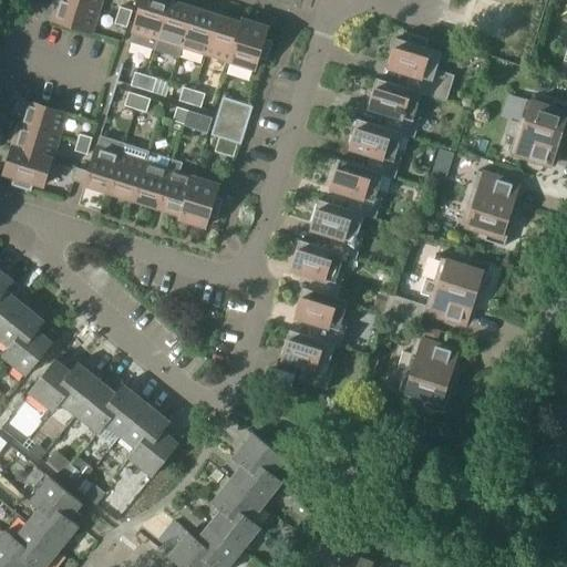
[(101,9),(73,0),(61,0),(54,20),(94,32),(101,9)]
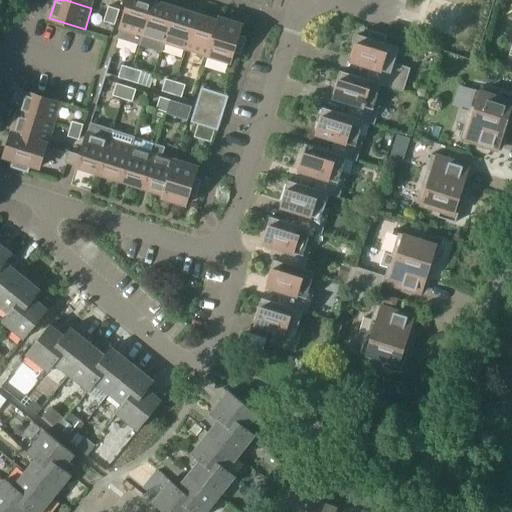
[(145,35),(155,3),(145,0),(128,0),(118,37),(142,45),(145,35)]
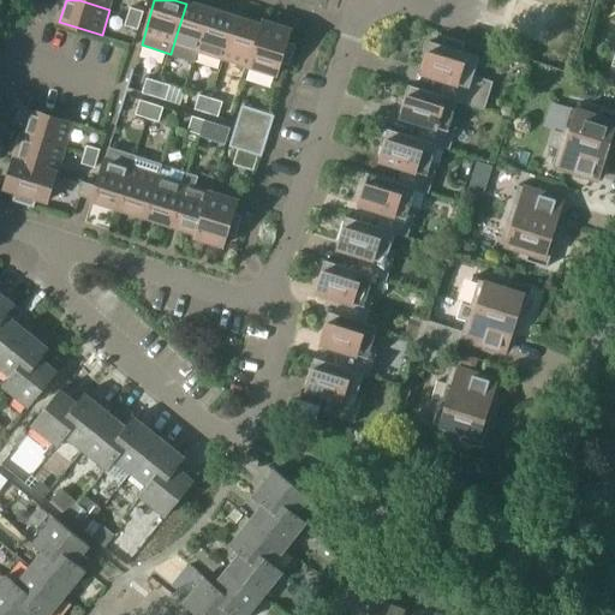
[(195,61),(198,49),(201,51),(213,12),(186,4),(174,42),(171,54),(195,61)]
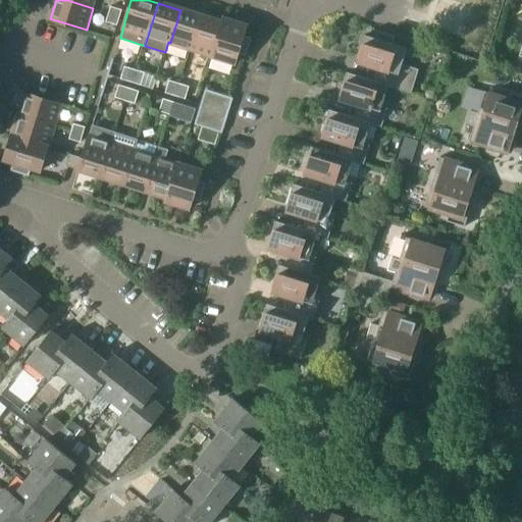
[(109,13),(121,16),(122,11),(111,7),(109,13)]
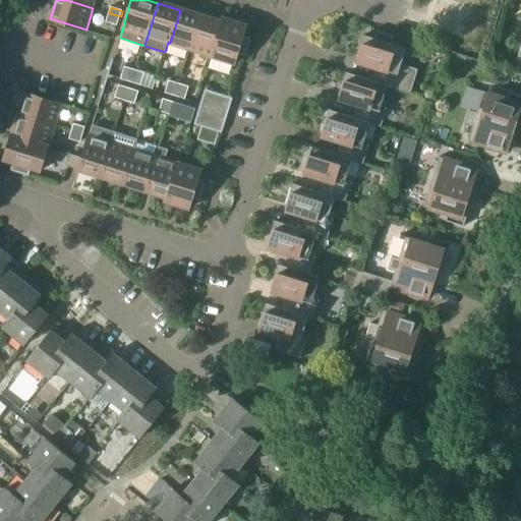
[(191,50),(201,17),(180,10),(170,43),(191,50)]
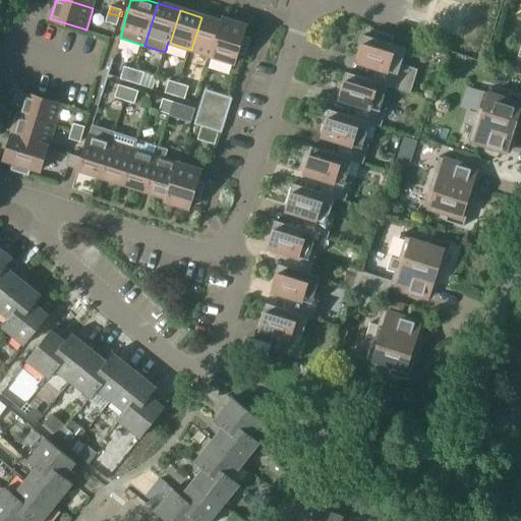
[(121,16),(109,13),(106,23),(117,26),(121,16)]
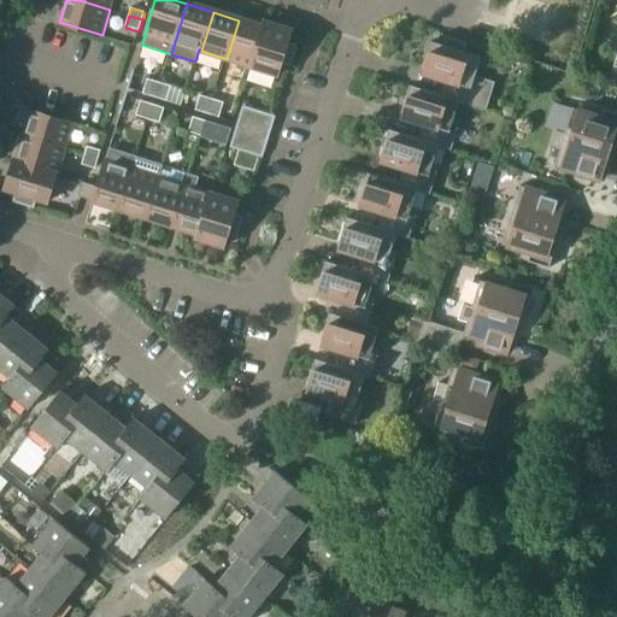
[(227,59),(253,68),(265,29),(264,29),(239,21),(227,59)]
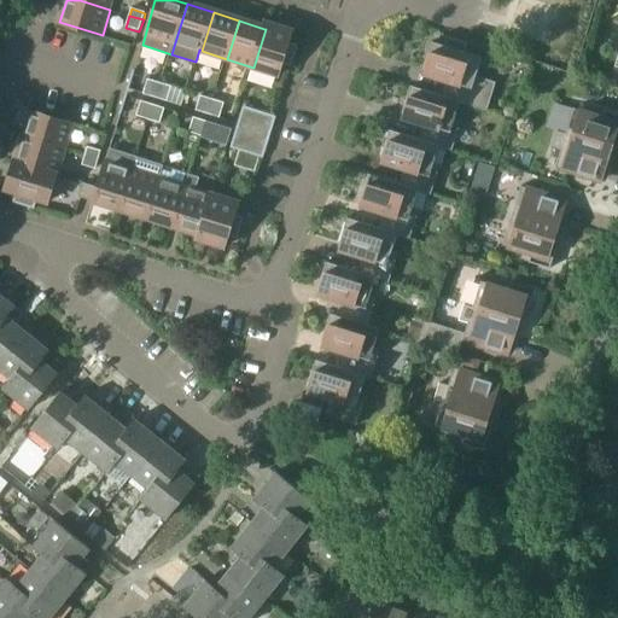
[(267,23),(264,29),(266,29),(254,68),(280,76),(284,64),(293,68),(299,47),(291,45),(295,31),(267,23)]
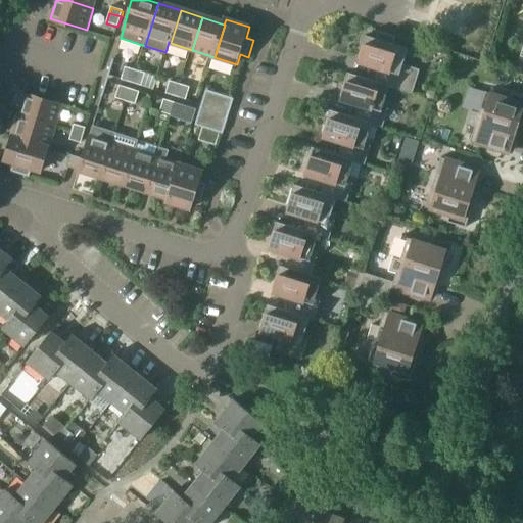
[(388,88),(390,89),(390,90),(413,97),(420,73),(403,67),(409,51),(394,46),(396,39),(379,34),(377,41),(367,38),(359,61),(380,67),(375,84),(388,88)]
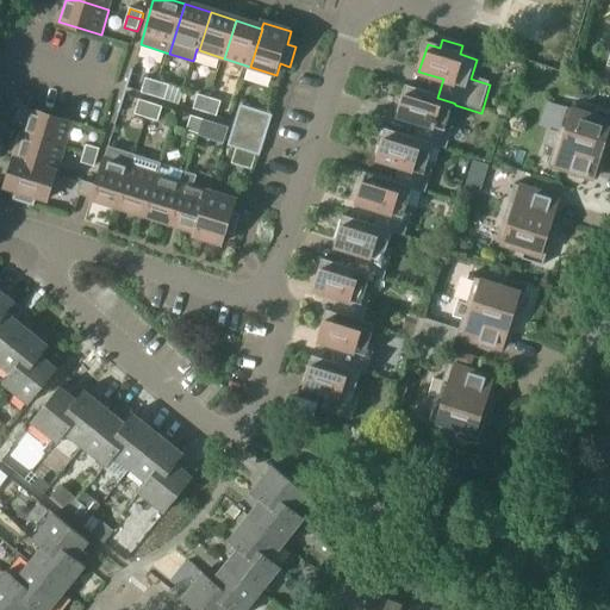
[(155,98),(160,82),(145,79),(141,94),(155,98)]
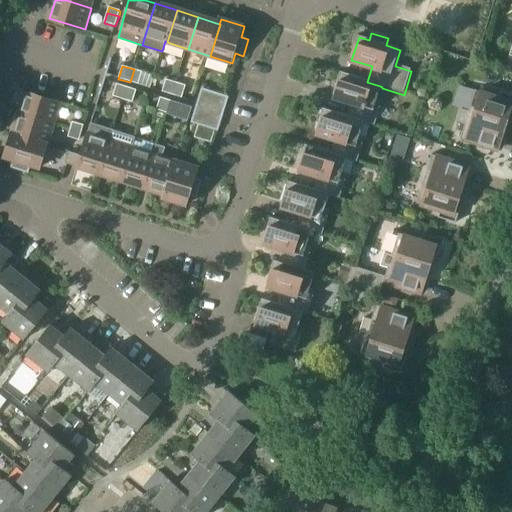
[(134,69),(130,82),(139,85),(143,72),(134,69)]
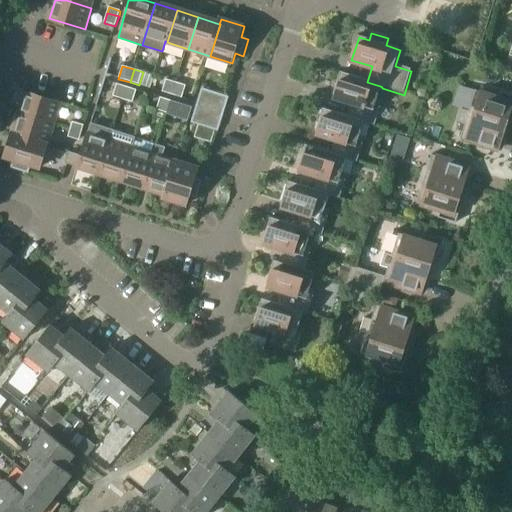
[(341,73),(334,96),(354,102),(349,118),(349,119),(363,123),(364,121),(374,124),(381,101),(376,99),(380,86),(367,82),(341,73)]
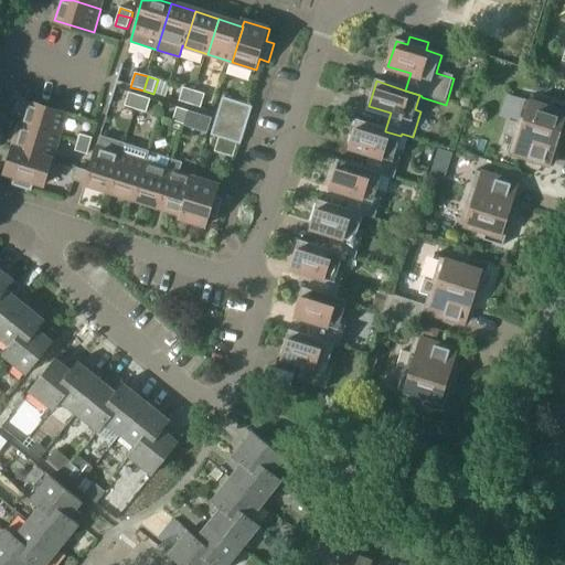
[(191,106),(195,92),(183,88),(179,102),(191,106)]
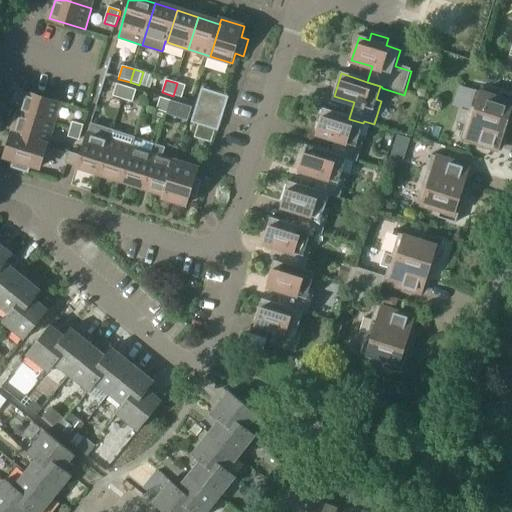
[(177,83),(173,96),(182,98),(186,86),(177,83)]
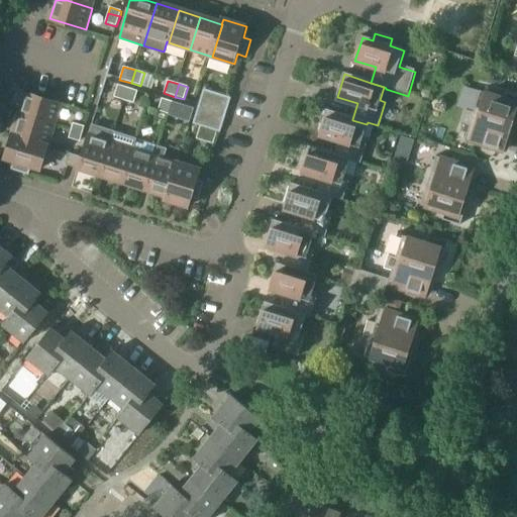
[(129,88),(118,85),(114,98),(125,101),(125,100),(129,88)]
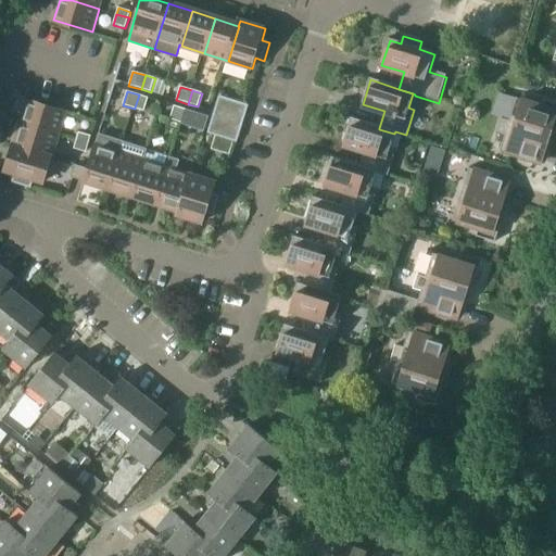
[(139,95),(135,108),(135,109),(144,112),(149,98),(139,95)]
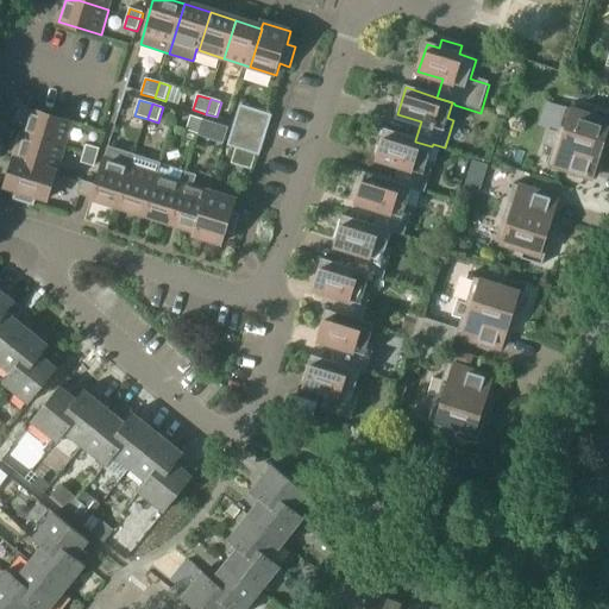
[(232,125),(265,136),(271,114),(239,105),(232,125)]
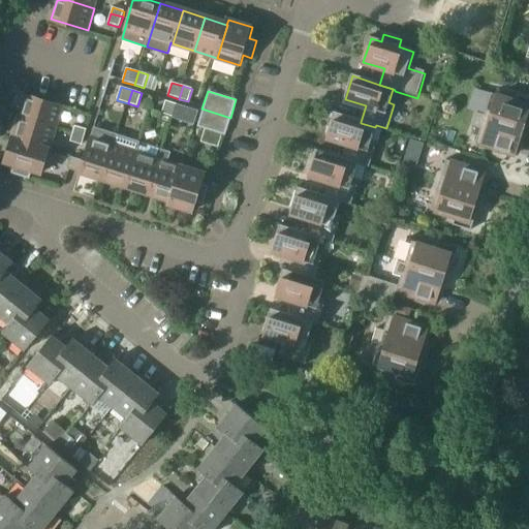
[(27,93),(26,96),(21,115),(57,127),(64,105),(27,93)]
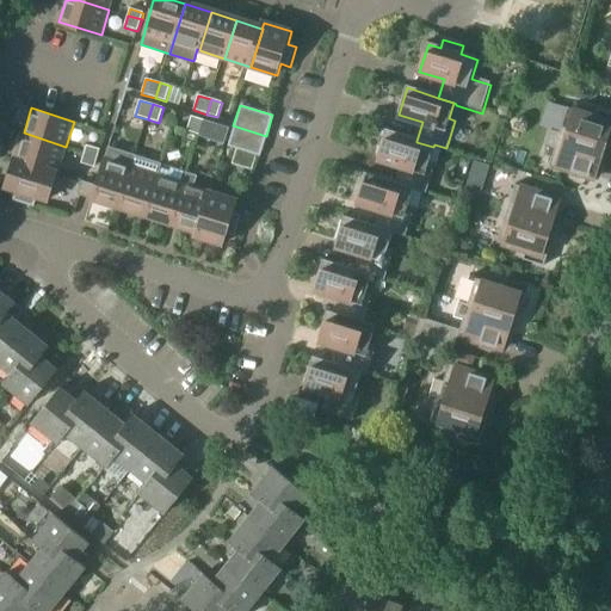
[(543,146),(553,148),(547,165),(592,179),(602,148),(608,149),(610,136),(610,112),(597,109),(594,117),(566,107),(557,133),(549,130),(543,146)]
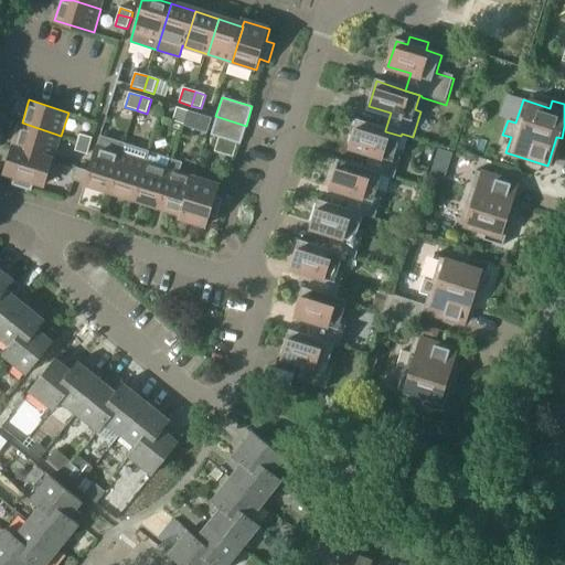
[(190,112),(177,107),(172,121),(184,126),(185,125),(190,112)]
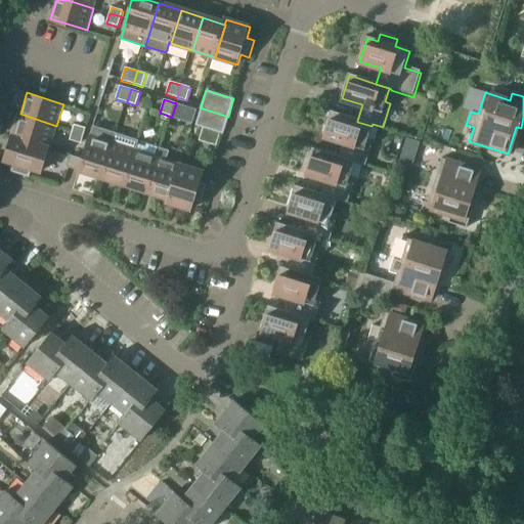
[(176,103),(172,116),(171,117),(180,120),(184,106),(176,103)]
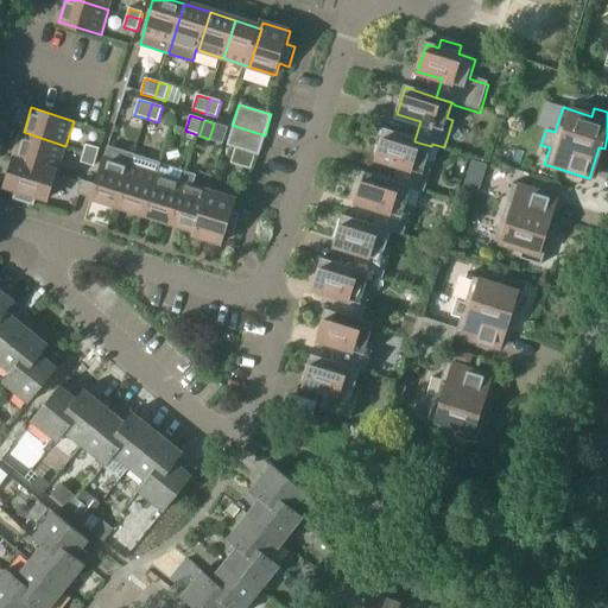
[(265,135),(232,125),(226,146),(258,156),(265,135)]
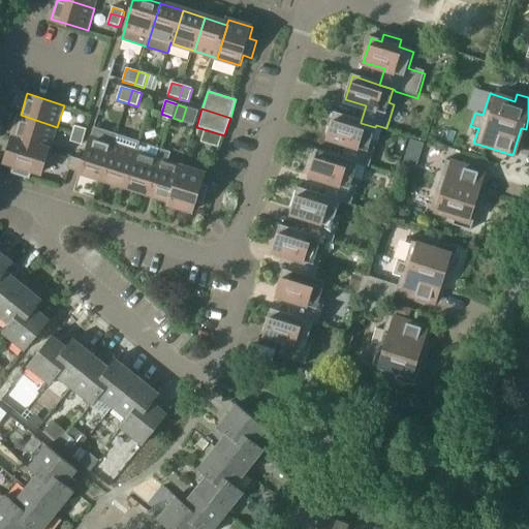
[(334,113),(327,136),(347,143),(342,159),(342,160),(356,164),(358,162),(368,166),(376,142),(371,141),(375,127),(361,123),(361,122),(334,113)]
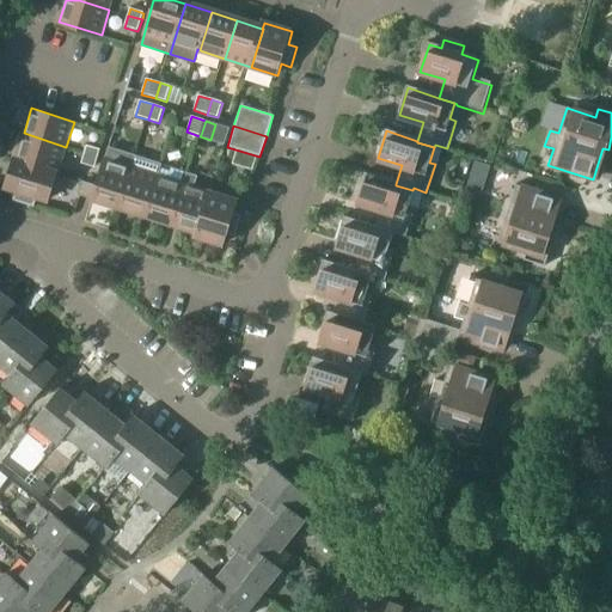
[(24,133),(16,158),(57,171),(66,147),(24,133)]
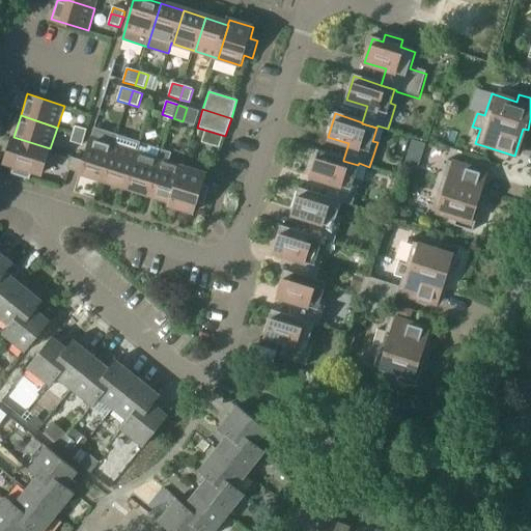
[(82,146),(87,131),(76,127),(71,142),(82,146)]
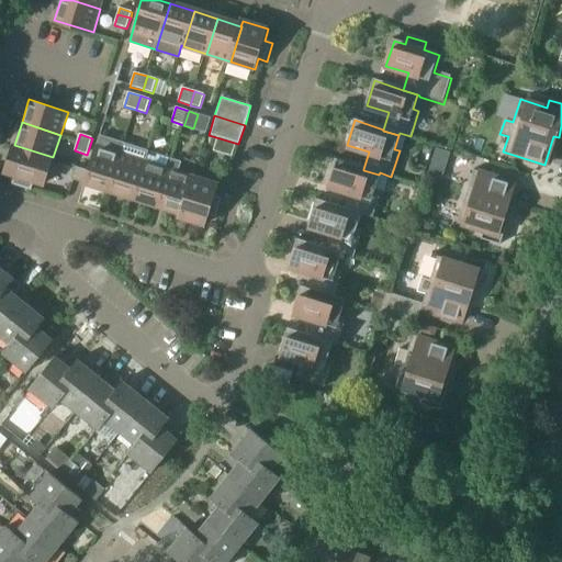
[(98,146),(90,170),(86,182),(110,191),(122,154),(125,144),(99,135),(96,145),(98,146)]
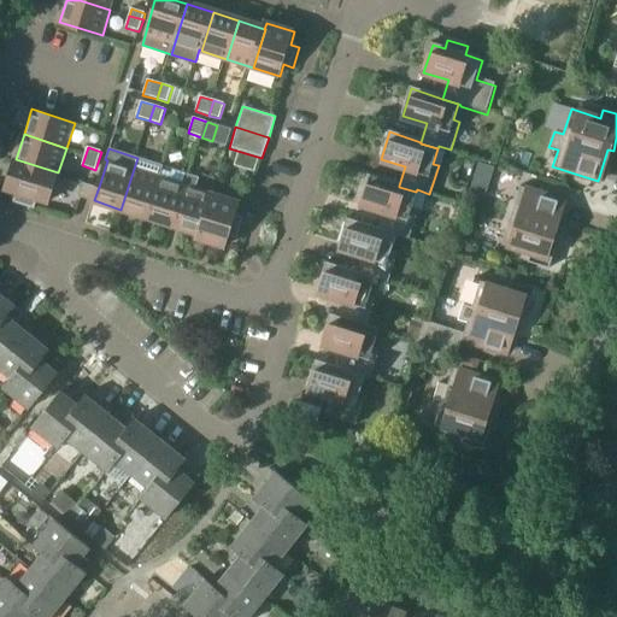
[(134,169),(121,210),(147,218),(160,177),(164,166),(137,158),(134,169)]
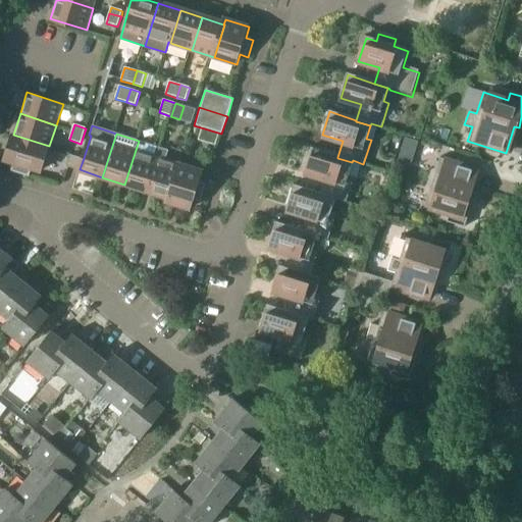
[(5,159),(14,162),(12,169),(30,174),(32,167),(41,170),(49,146),(13,135),(5,159)]
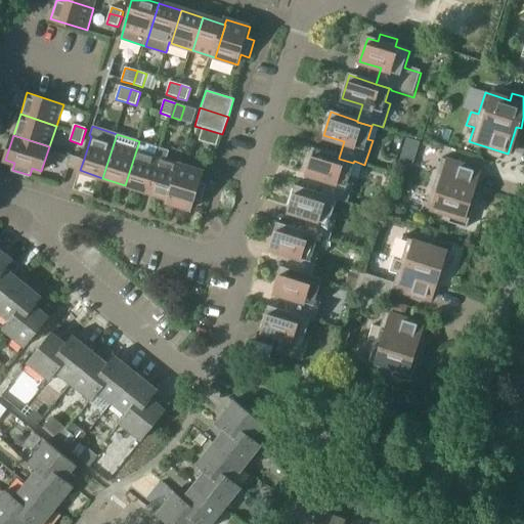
[(158,158),(147,192),(169,200),(180,165),(166,161),(169,150),(161,148),(158,158)]
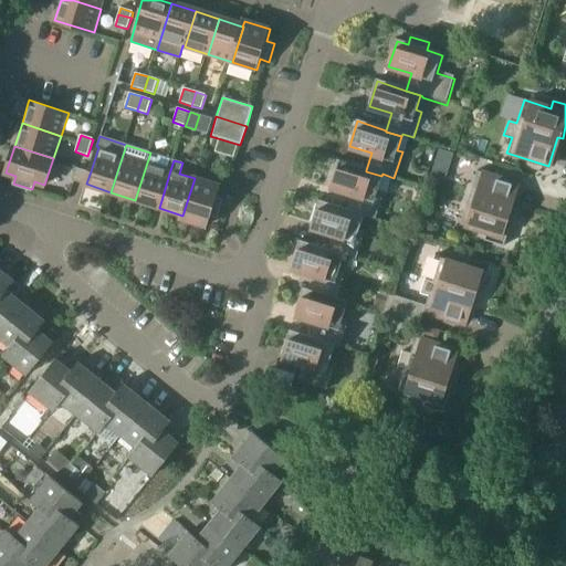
[(337,161),(329,186),(352,194),(346,210),(346,211),(364,217),(364,215),(375,218),(383,191),(377,190),(381,176),(366,171),(366,170),(337,161)]
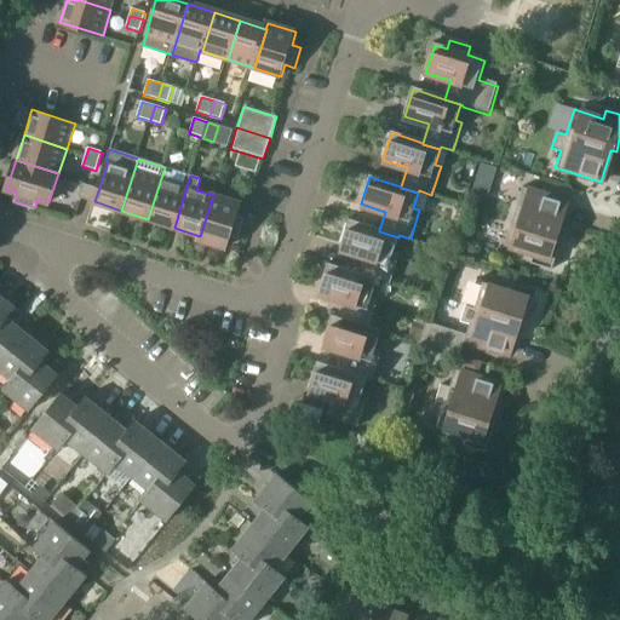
[(174,228),(187,187),(161,178),(148,219),(174,228)]
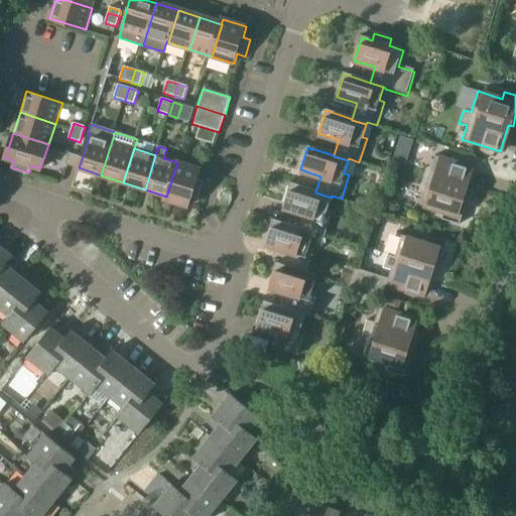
[(83,156),(70,152),(67,163),(79,167),(83,156)]
